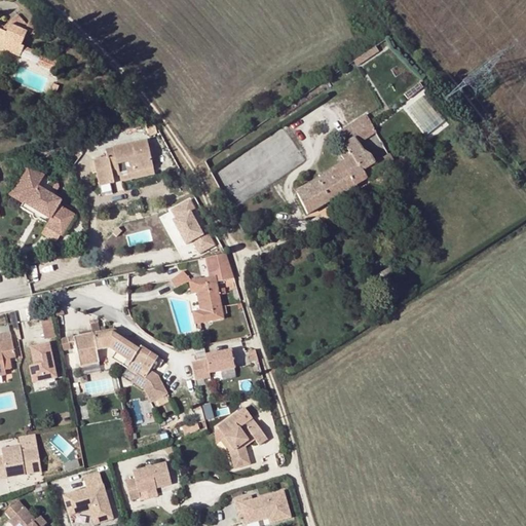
[(0,31),(0,50),(6,53),(7,52),(20,57),(23,51),(25,47),(22,46),(28,33),(25,32),(28,27),(17,15),(4,28),(2,32),(0,31)]
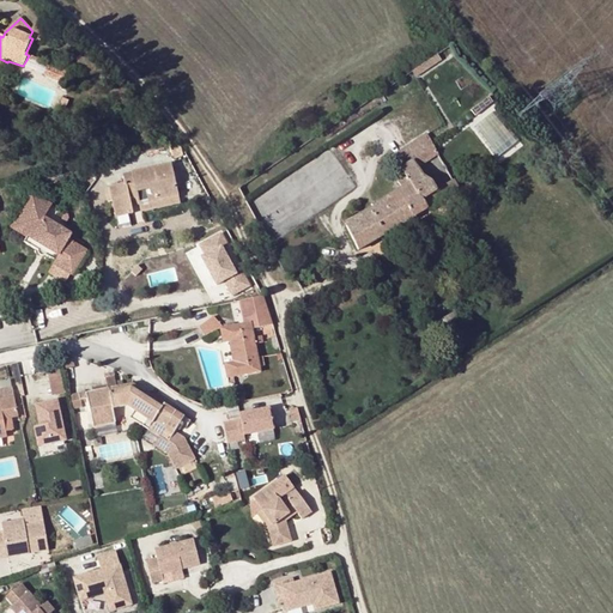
[(32,31),(29,37),(32,38),(41,42),(46,30),(35,25),(32,31)]
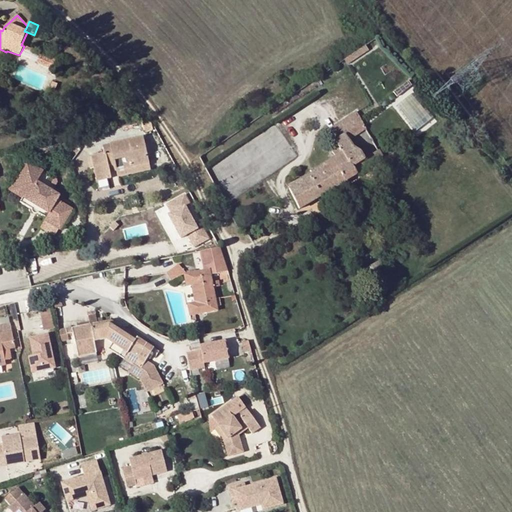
[(24,46),(22,50),(39,57),(36,64),(53,71),(57,60),(24,46)]
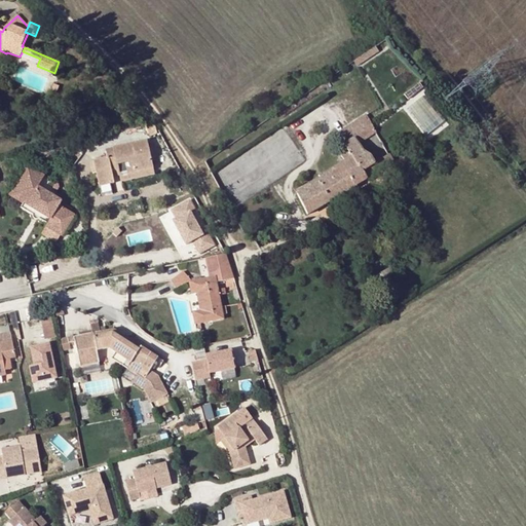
[(376,48),(354,63),(358,68),(380,53),(376,48)]
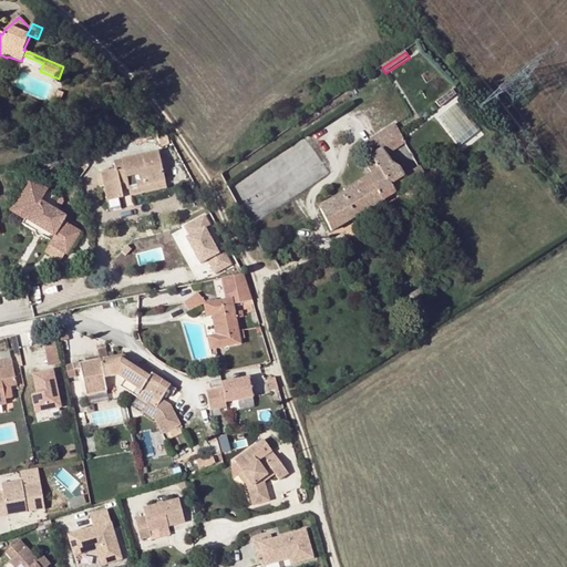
[(452,90),(435,102),(440,107),(456,94),(452,90)]
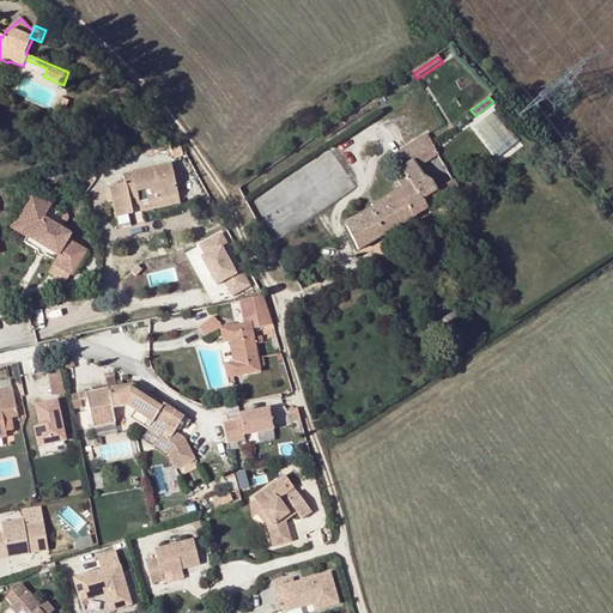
[(435,149),(425,134),(393,155),(401,169),(435,149)]
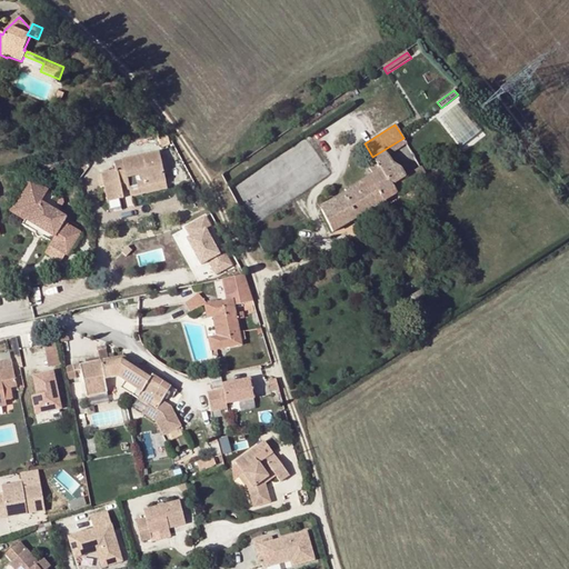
[(170,146),(168,135),(158,137),(161,148),(170,146)]
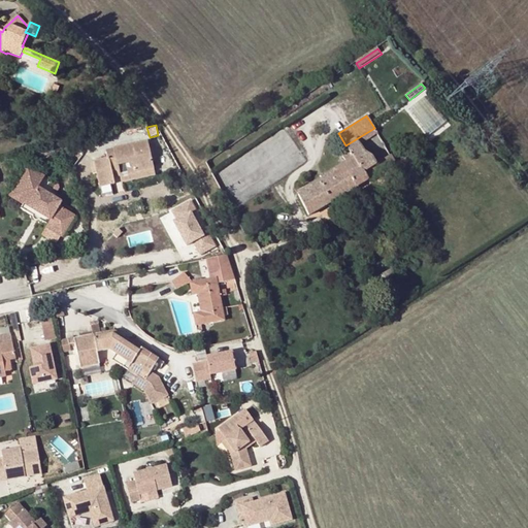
[(146,127),(140,128),(143,139),(150,137),(146,127)]
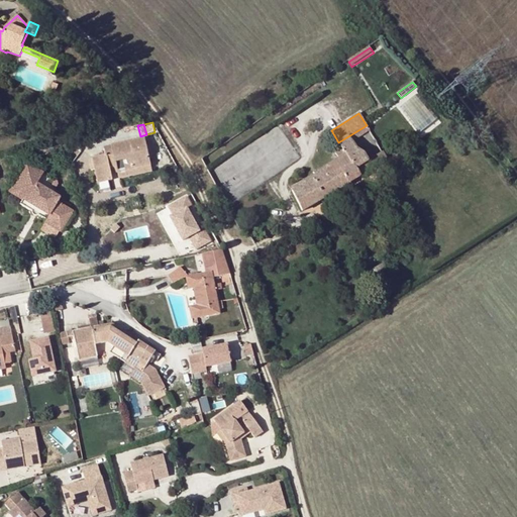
[(371,131),(367,125),(338,142),(345,156),(359,175),(387,159),(383,152),(369,160),(364,153),(357,150),(352,142),(371,131)]
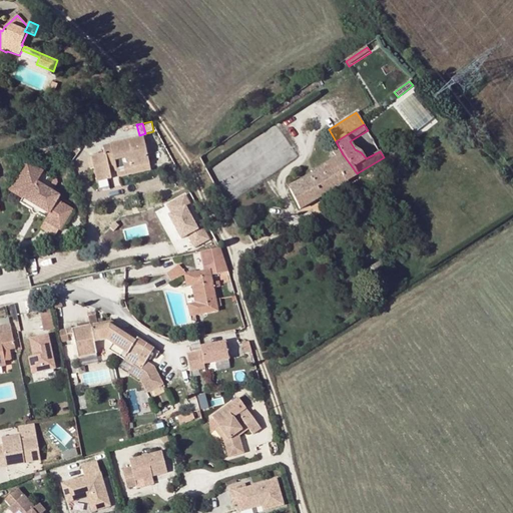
[(104,156),(104,155),(87,159),(88,168),(93,168),(97,182),(111,179),(110,172),(108,165),(114,163),(116,171),(127,169),(129,176),(140,173),(139,166),(149,164),(143,138),(109,145),(111,155),(104,156)]
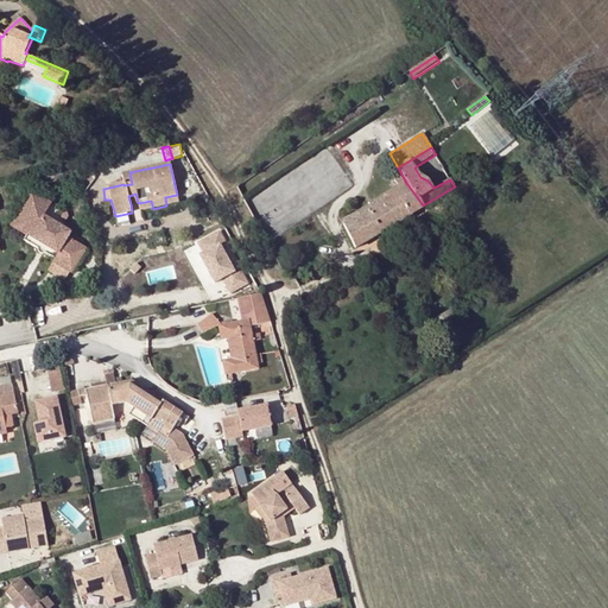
[(406,183),(398,168),(388,173),(398,189),(406,183)]
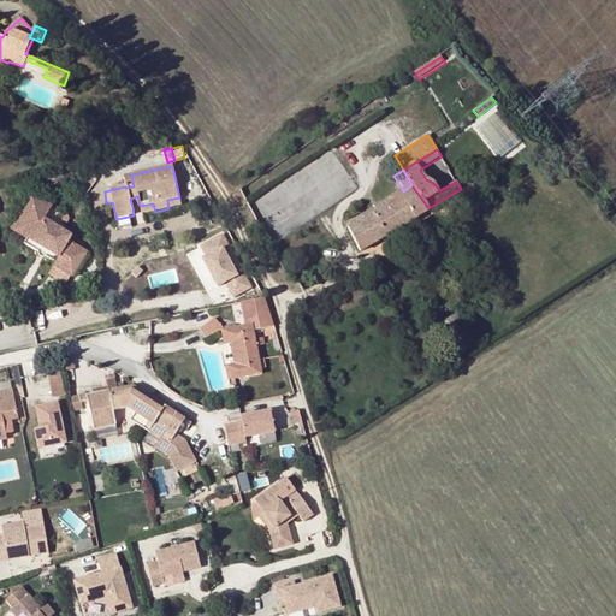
[(123,176),(125,187),(125,188),(134,187),(131,175),(123,176)]
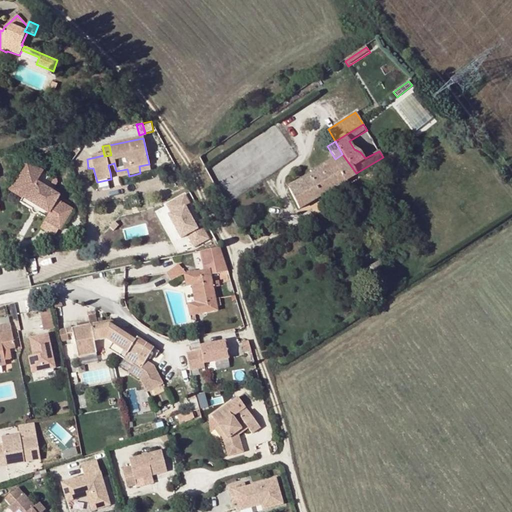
[(342,154),(335,159),(331,162),(337,173),(339,172),(343,179),(341,180),(344,184),(352,179),(358,176),(356,173),(342,154)]
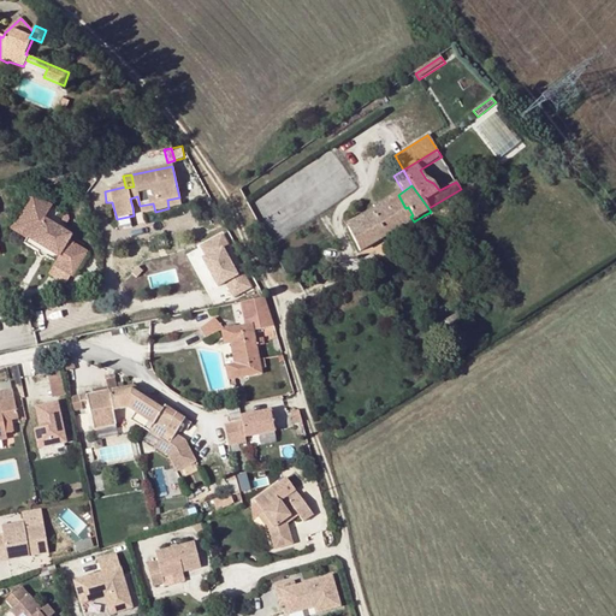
[(17,227),(35,196),(31,194),(11,229),(28,240),(25,243),(39,252),(39,254),(39,255),(40,255),(41,256),(43,256),(45,256),(46,255),(57,262),(59,258),(31,241),(34,237),(17,227)]
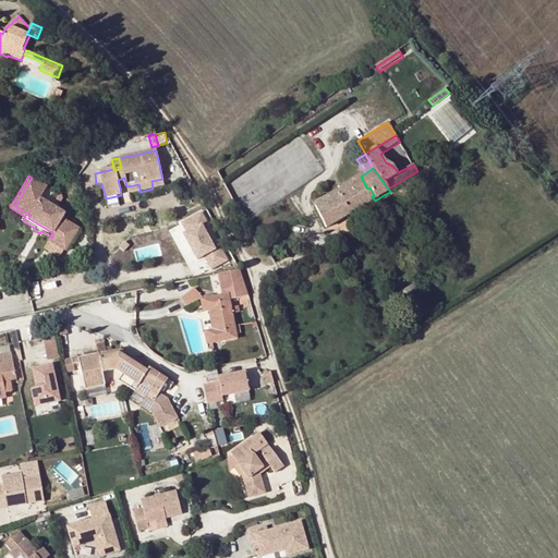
[(327,229),(375,201),(372,196),(374,195),(370,187),(367,189),(361,177),(315,207),(327,229)]
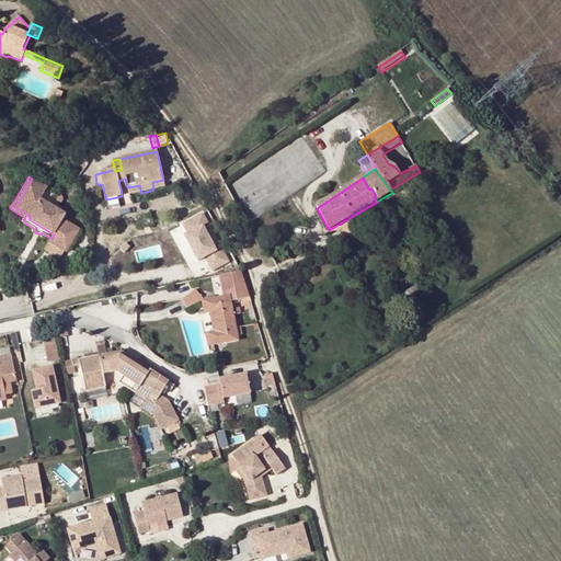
[(47,187),(32,179),(15,207),(31,216),(29,219),(54,235),(52,239),(49,242),(66,252),(80,230),(63,219),(66,215),(41,199),(47,187)]
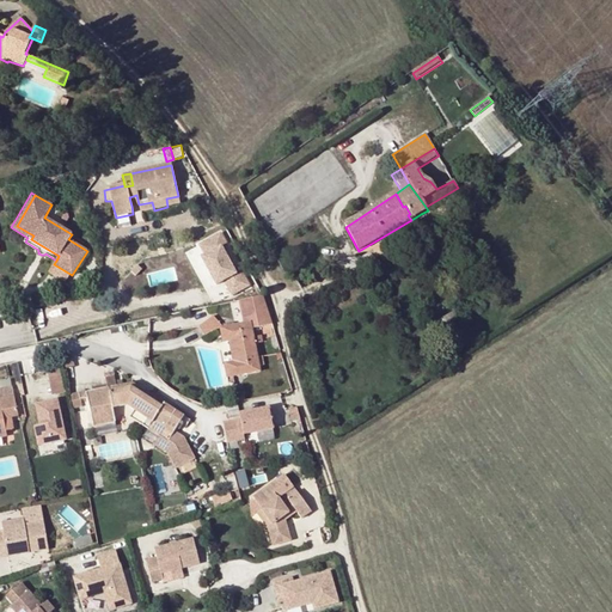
[(166,199),(167,207),(181,204),(178,196),(166,199)]
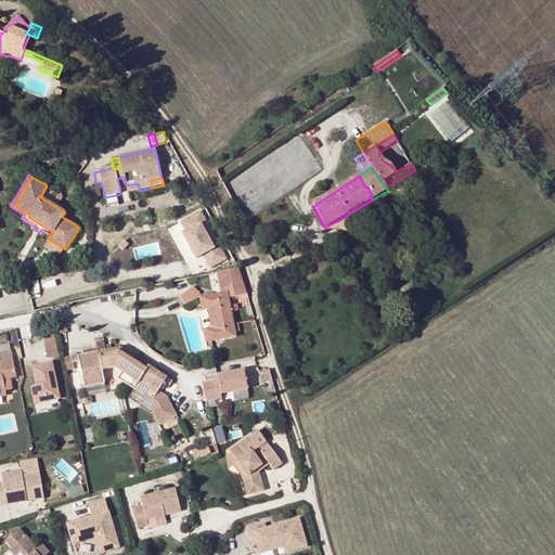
[(119,186),(120,194),(140,191),(138,183),(126,185),(119,186)]
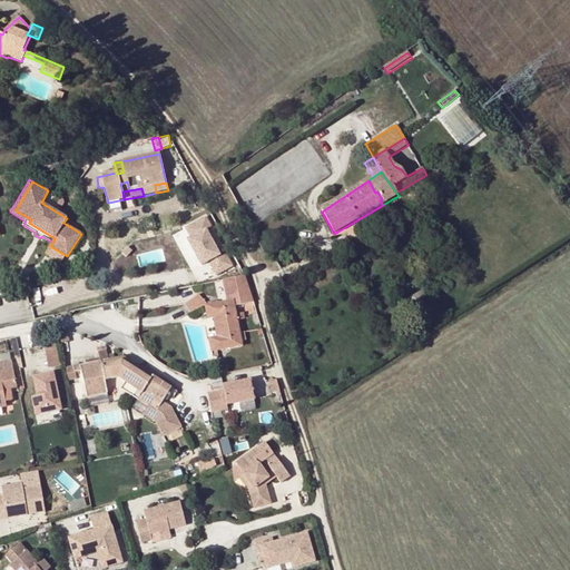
[(210,263),(217,275),(236,266),(209,214),(185,226),(205,265),(210,263)]
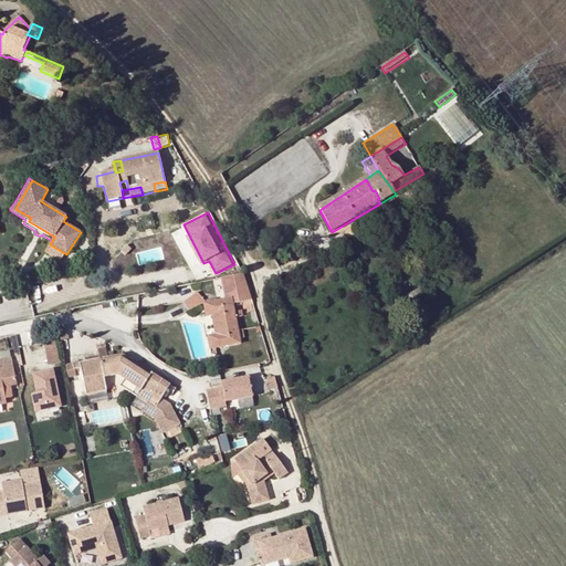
[(251,302),(242,274),(222,279),(227,301),(203,305),(206,317),(212,316),(216,336),(209,337),(212,355),(217,356),(216,349),(241,345),(240,339),(244,338),(242,331),(238,332),(237,317),(243,316),(242,311),(234,312),(233,305),(251,302)]
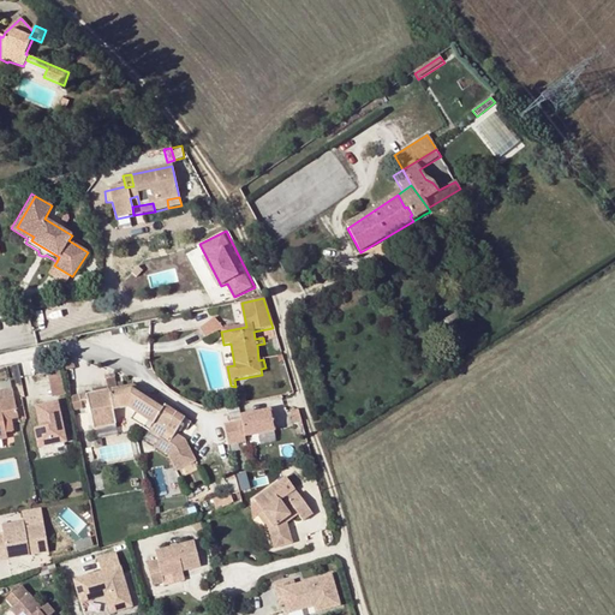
[(230,329),(219,317),(203,328),(210,339),(221,332),(230,329)]
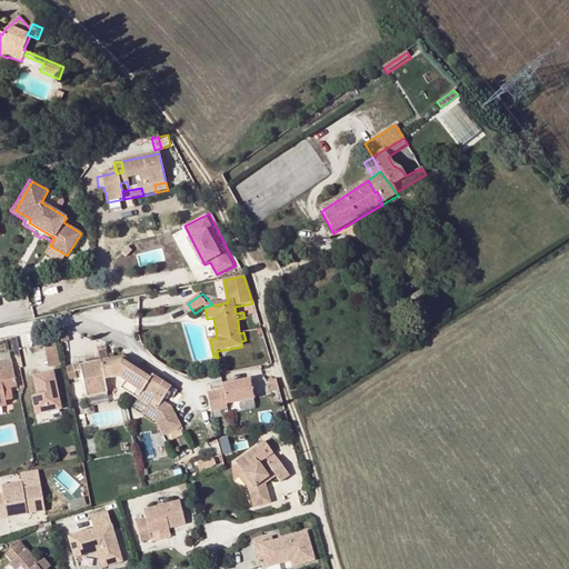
[(425,299),(411,307),(415,312),(428,305),(425,299)]
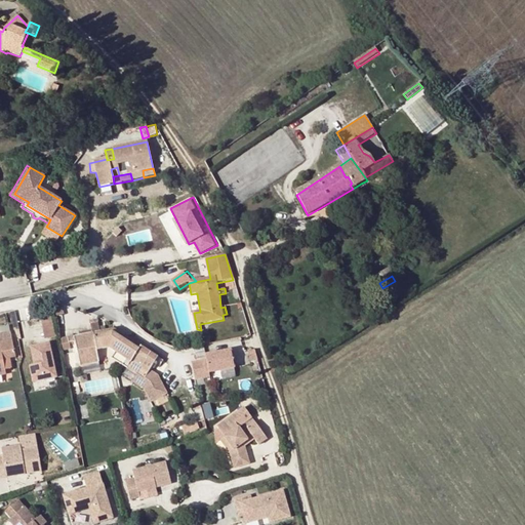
[(61,308),(51,305),(53,317),(62,315),(61,308)]
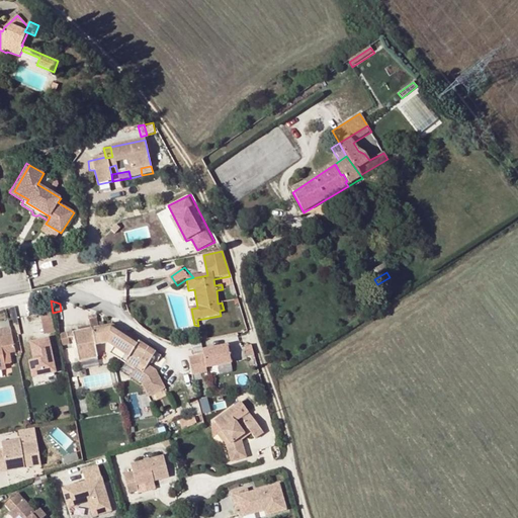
[(41,314),(51,312),(50,305),(30,309),(32,316),(41,314)]
